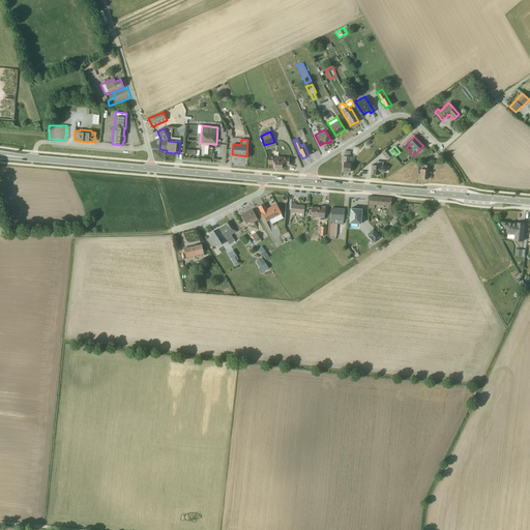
[(422,154),(418,156),(419,158),(422,157),(422,158),(424,157),(424,158),(436,152),(433,147),(430,149),(430,150),(422,154)]
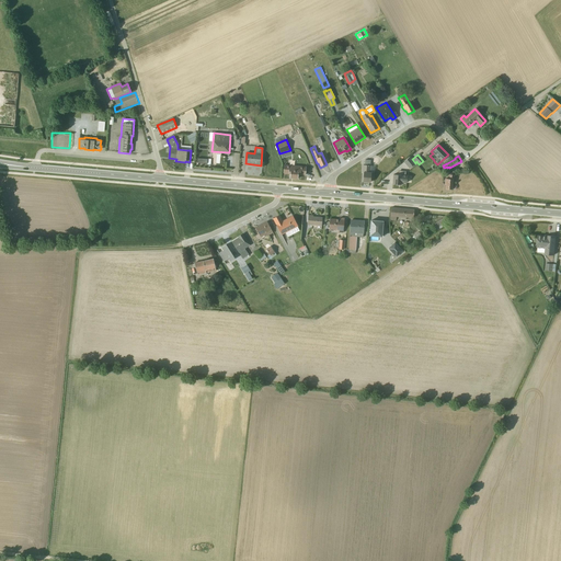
[(415,163),(412,159),(410,157),(403,162),(409,169),(415,163)]
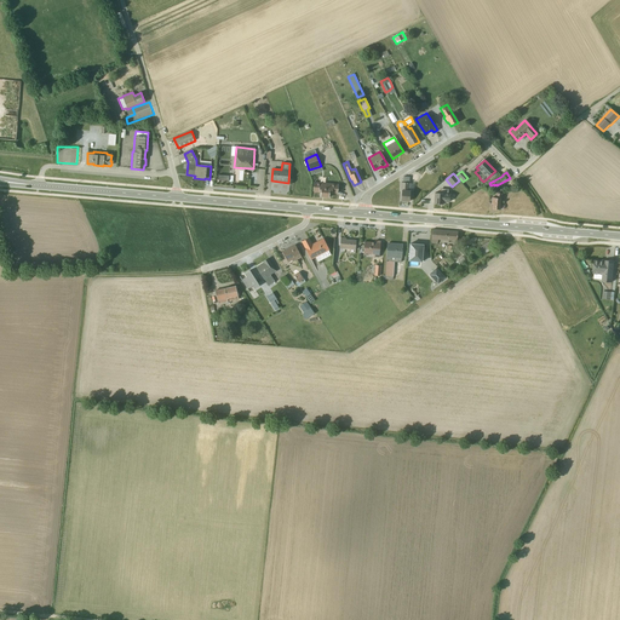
[(408,183),(409,177),(403,177),(402,183),(401,183),(400,190),(401,190),(401,201),(409,201),(409,190),(409,183),(408,183)]
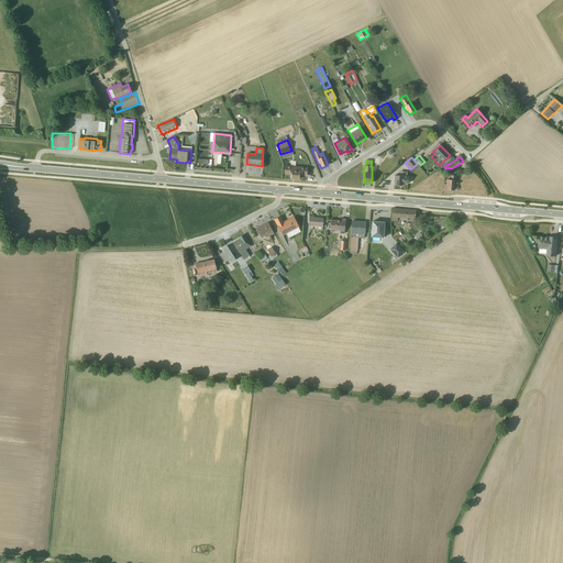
[(285,165),(284,174),(291,175),(290,179),(298,179),(299,175),(306,176),(307,167),(285,165)]
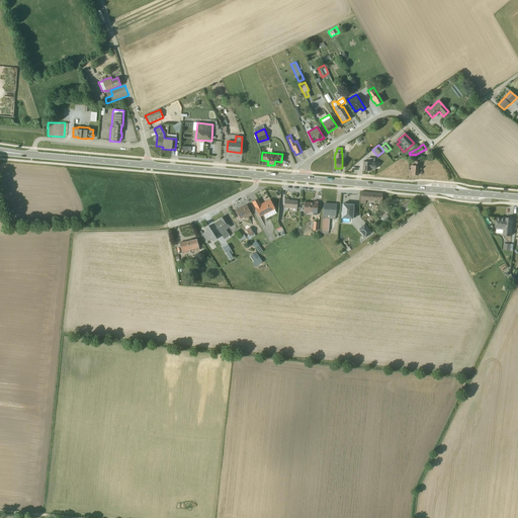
[(362,170),(370,171),(370,169),(375,169),(375,163),(373,163),(374,159),(367,158),(367,162),(363,162),(362,170)]
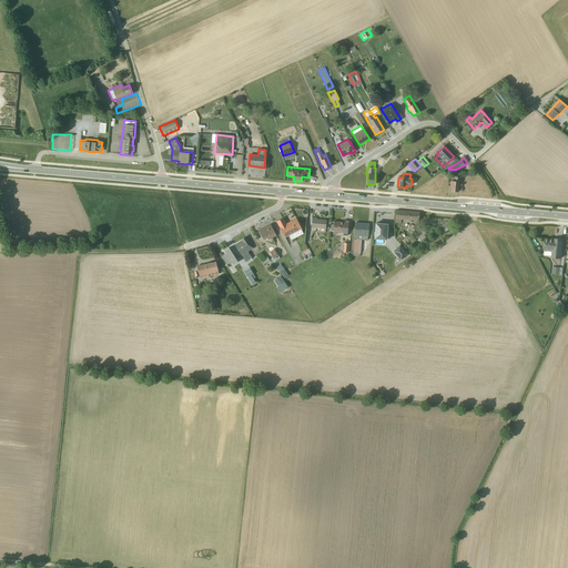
[(450,191),(457,192),(458,182),(459,182),(459,178),(455,176),(454,182),(450,181),(449,186),(450,186),(450,191)]
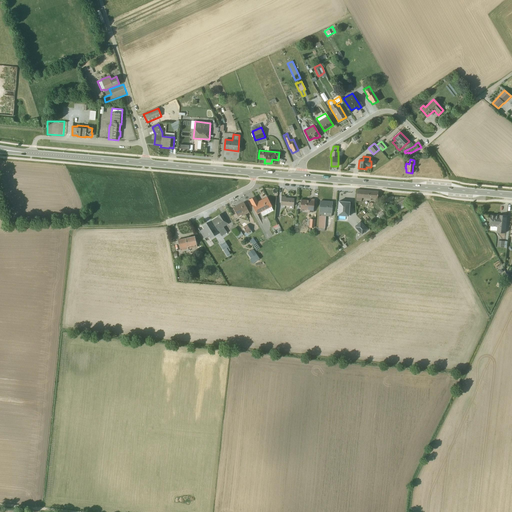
[(356,190),(355,201),(361,201),(361,198),(363,198),(363,200),(370,201),(370,199),(373,199),(373,202),(376,203),(377,192),(356,190)]
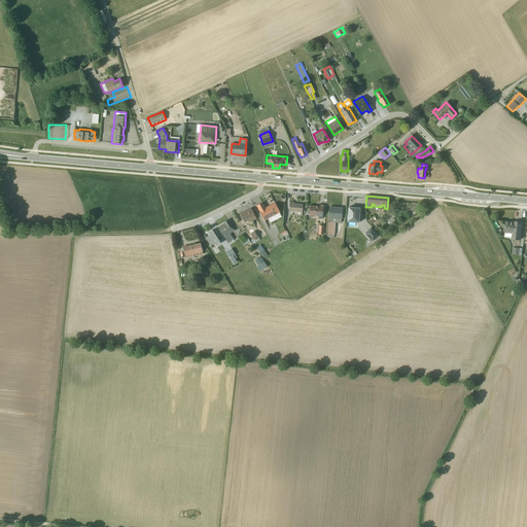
[(293,203),(289,202),(288,211),(292,212),(292,215),(301,215),(302,212),(303,204),(293,204),(293,203)]
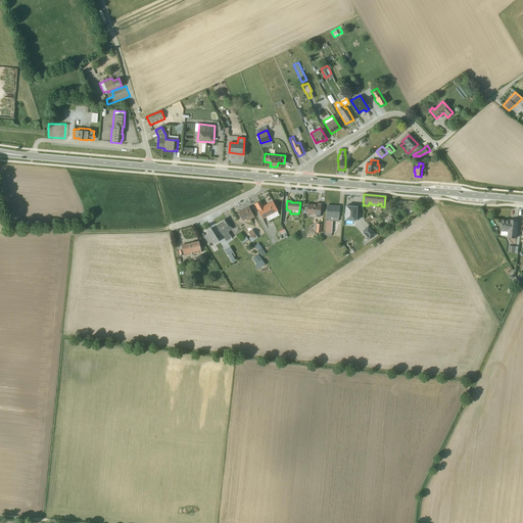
[(259,201),(254,204),(262,219),(277,211),(272,201),(263,206),(259,201)]
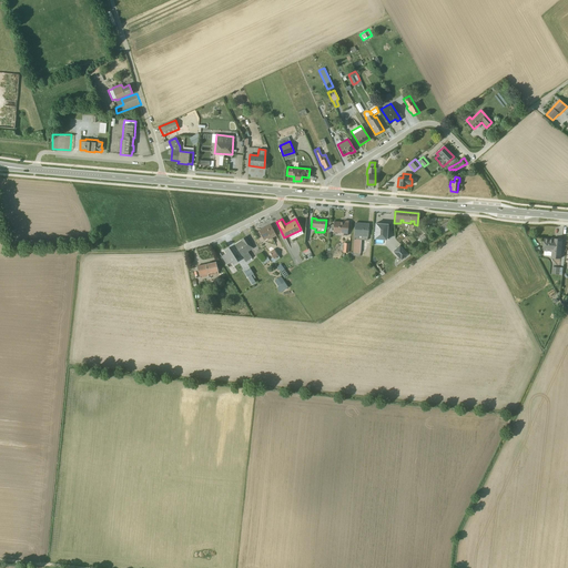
[(442,234),(454,225),(449,220),(437,229),(438,231),(439,231),(442,234)]
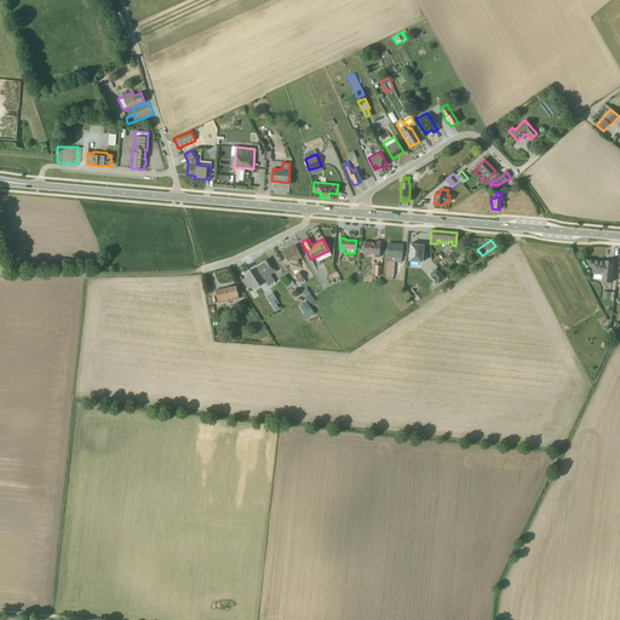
[(374,242),(363,242),(363,250),(360,250),(359,253),(373,254),(373,257),(379,258),(380,241),(374,241),(374,242)]
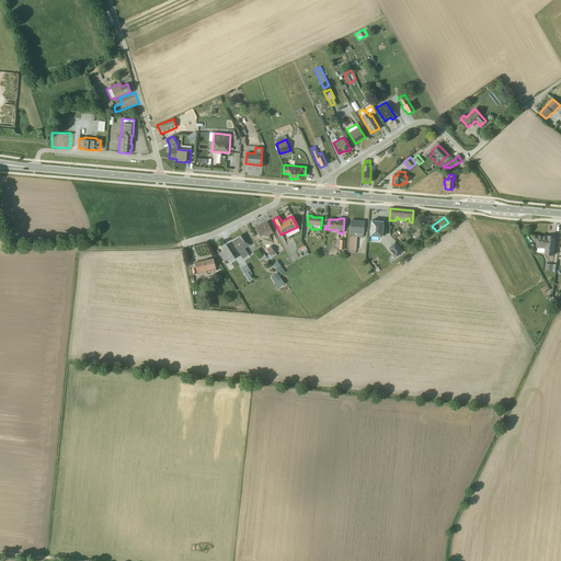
[(363,238),(364,221),(351,220),(350,237),(348,237),(348,250),(351,250),(351,253),(355,254),(356,237),(363,238)]
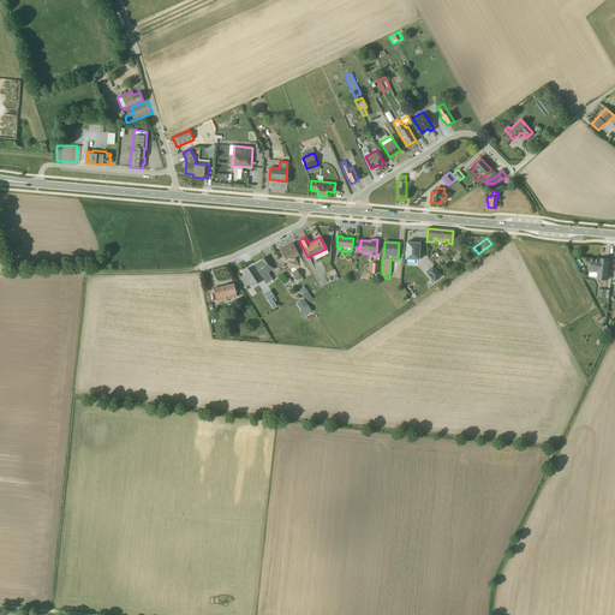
[(406,242),(405,258),(418,260),(419,243),(406,242)]
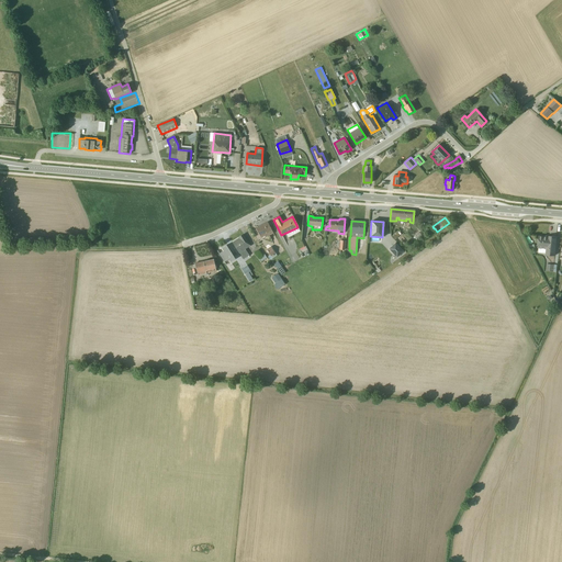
[(267,222),(256,228),(260,238),(265,236),(265,237),(273,234),(267,222)]
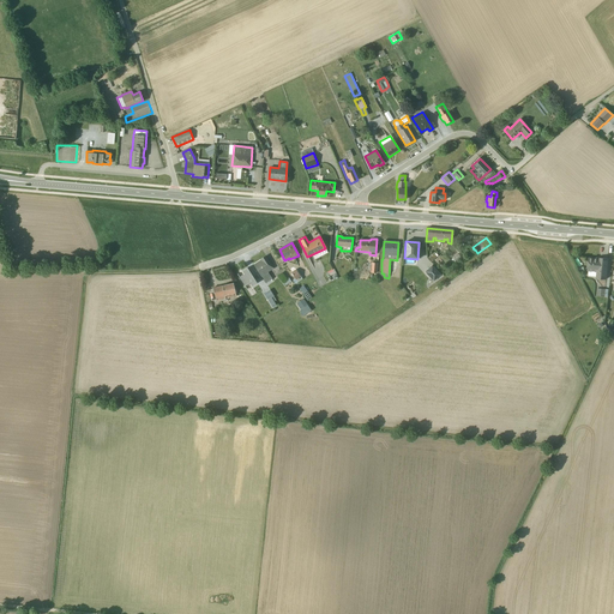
[(434,252),(428,258),(431,262),(438,256),(434,252)]
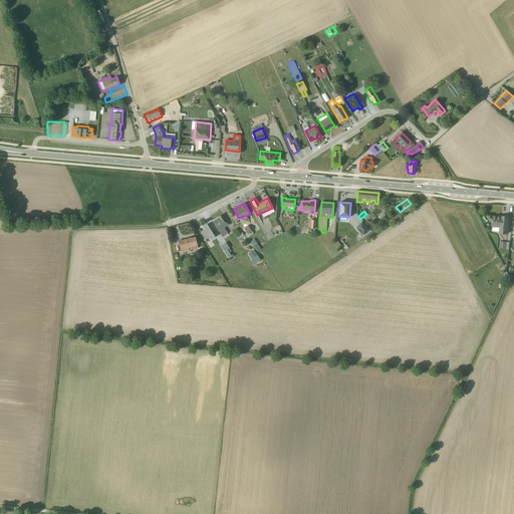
[(222,215),(218,217),(219,218),(212,222),(218,231),(222,237),(228,234),(224,228),(228,225),(222,215)]
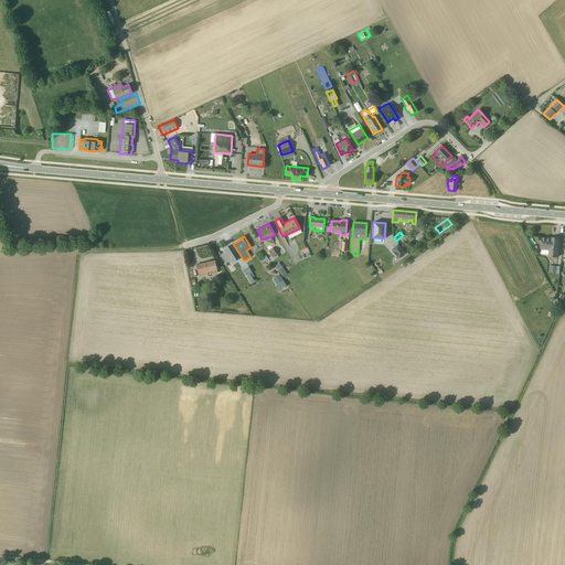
[(551,238),(542,238),(541,249),(548,251),(548,256),(557,257),(557,256),(560,256),(562,241),(558,241),(560,238),(551,237),(551,238)]
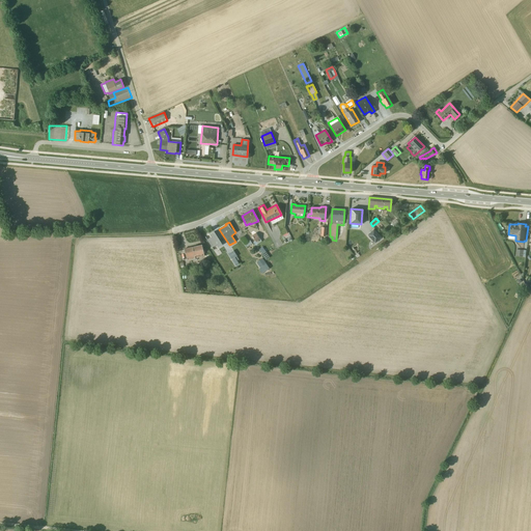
[(373,229),(366,234),(374,244),(381,238),(373,229)]
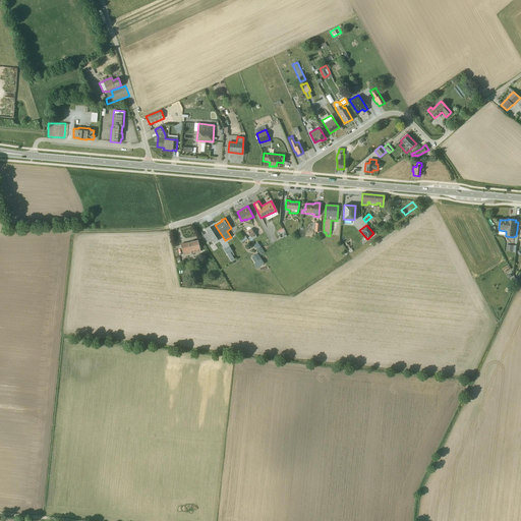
[(210,227),(205,230),(207,233),(203,235),(208,242),(212,240),(213,243),(218,240),(210,227)]
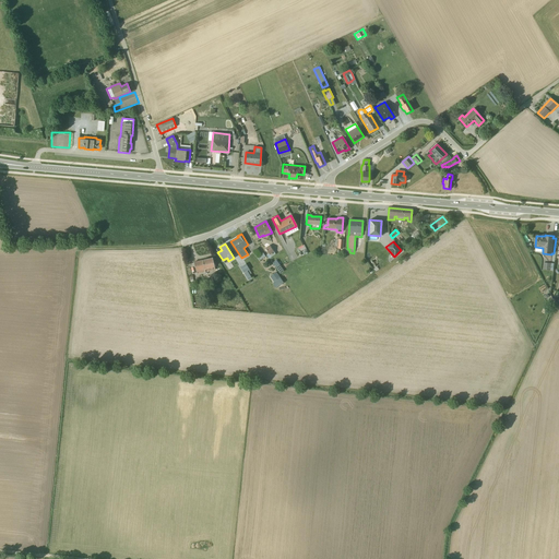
[(269,246),(264,248),(268,253),(265,254),(269,259),(275,254),(269,246)]
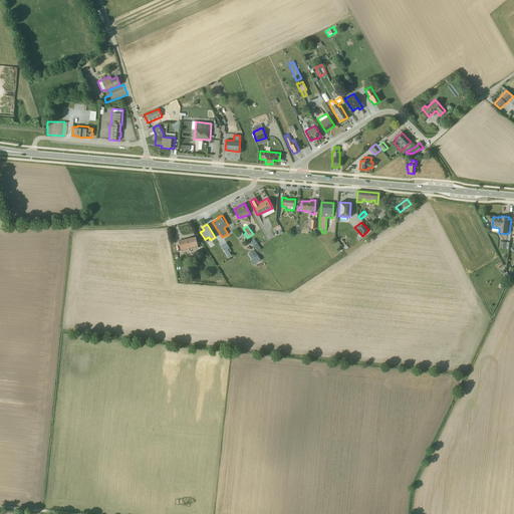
[(195,249),(197,248),(195,237),(178,241),(181,252),(188,250),(188,249),(194,247),(195,249)]
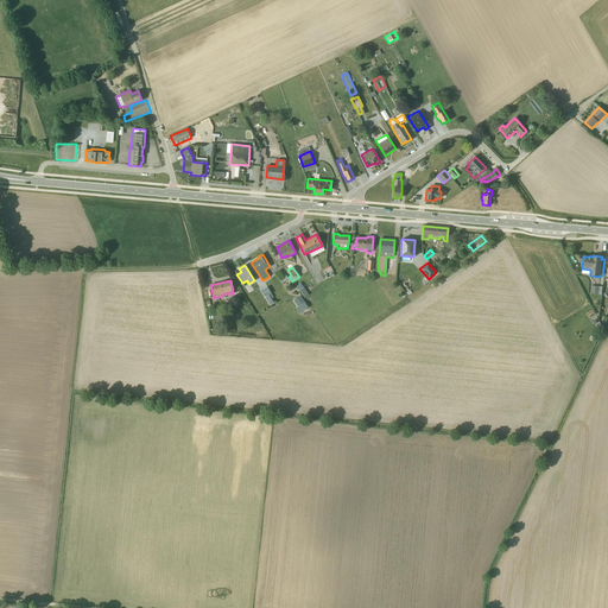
[(309,296),(301,283),(296,286),(304,298),(309,296)]
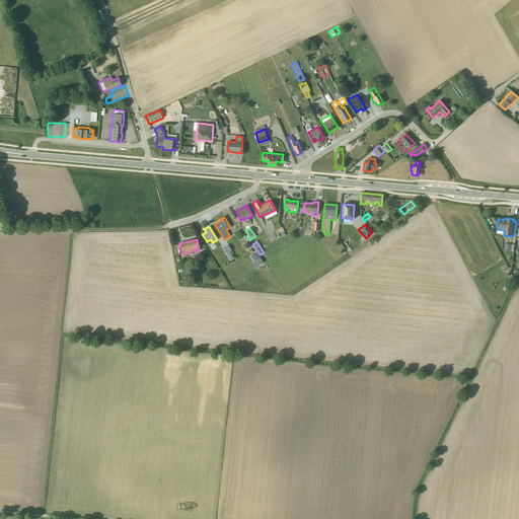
[(231,250),(228,245),(222,248),(230,261),(233,258),(229,251),(231,250)]
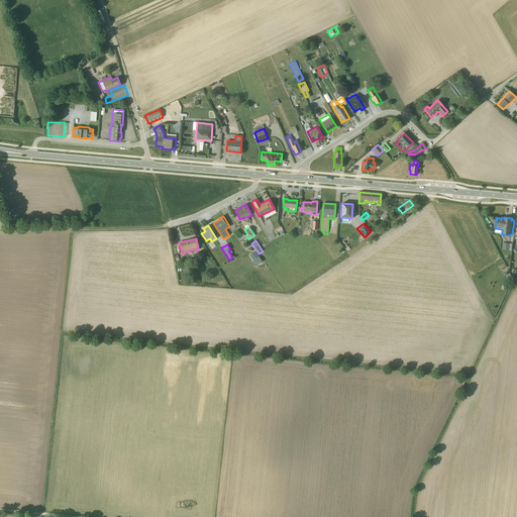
[(255,251),(249,255),(252,261),(251,262),(252,264),(254,267),(262,262),(255,251)]
